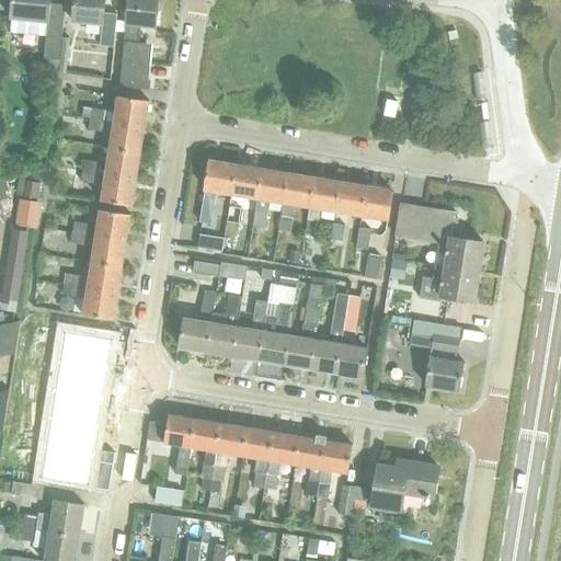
[(11,33),(47,36),(44,70),(59,72),(66,4),(52,3),(50,0),(12,0),(11,18),(12,18),(11,33)]
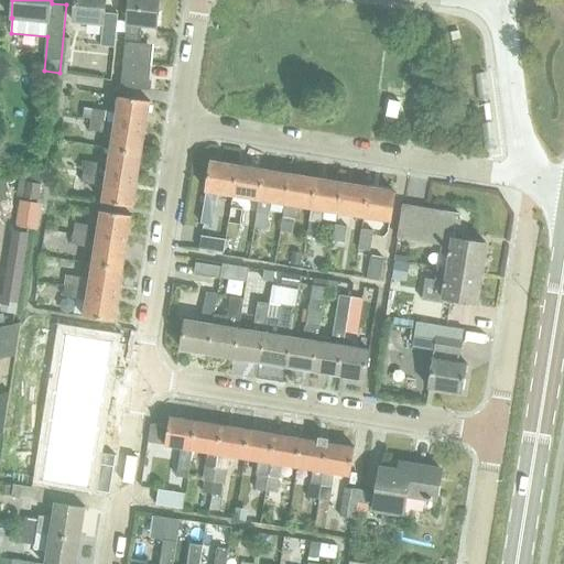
[(100,44),(115,45),(116,32),(117,21),(118,11),(106,11),(106,0),(75,0),(73,21),(102,23),(100,44)]
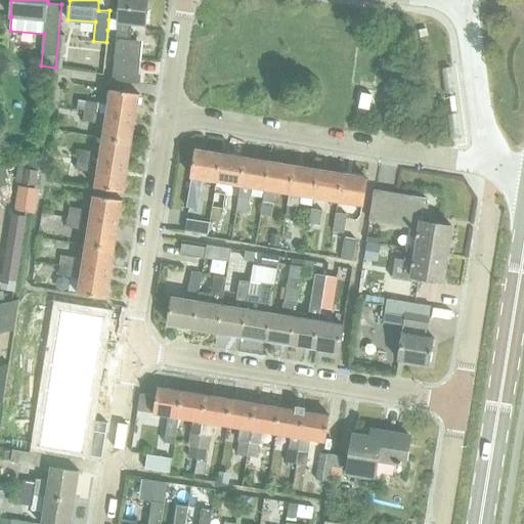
[(118,31),(118,32),(129,33),(130,20),(146,22),(148,0),(121,0),(119,20),(108,19),(107,30),(118,31)]
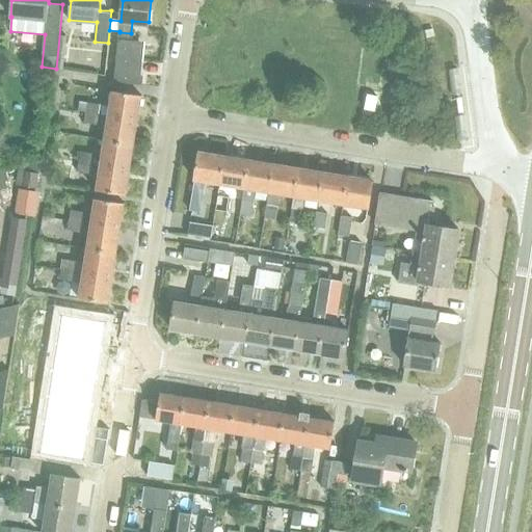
[(131,33),(120,32),(115,81),(139,83),(141,60),(137,58),(138,50),(142,50),(143,40),(131,38),(131,33)]
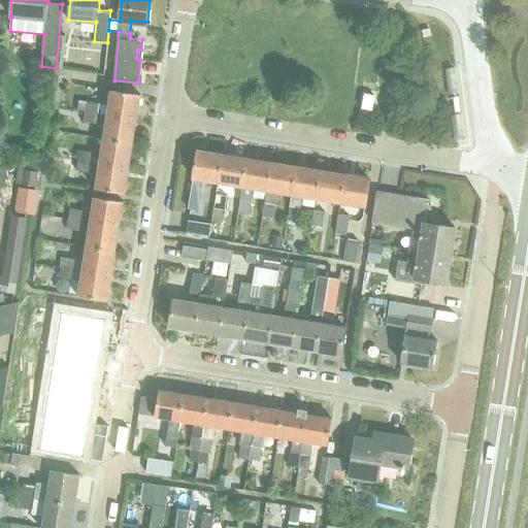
[(56,68),(64,69),(66,36),(59,35),(56,68)]
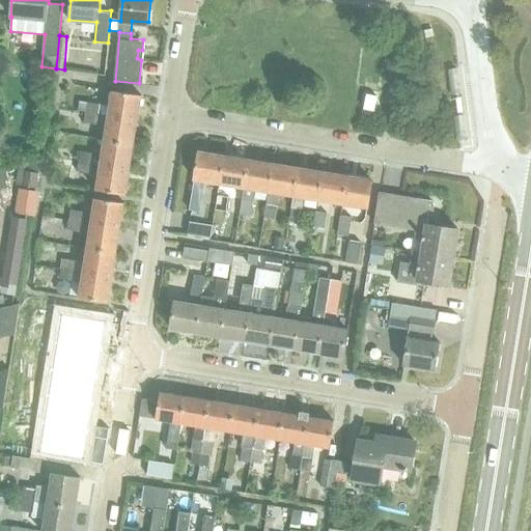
[(98,90),(92,118),(137,126),(141,98),(98,90)]
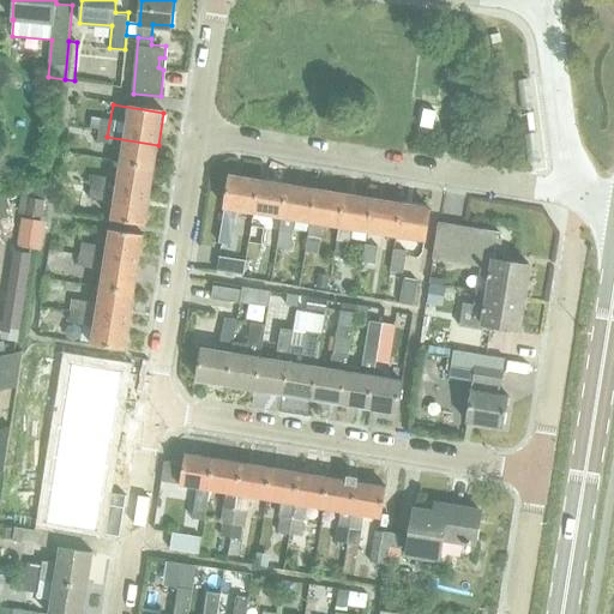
[(70,116),(67,131),(77,132),(79,118),(70,116)]
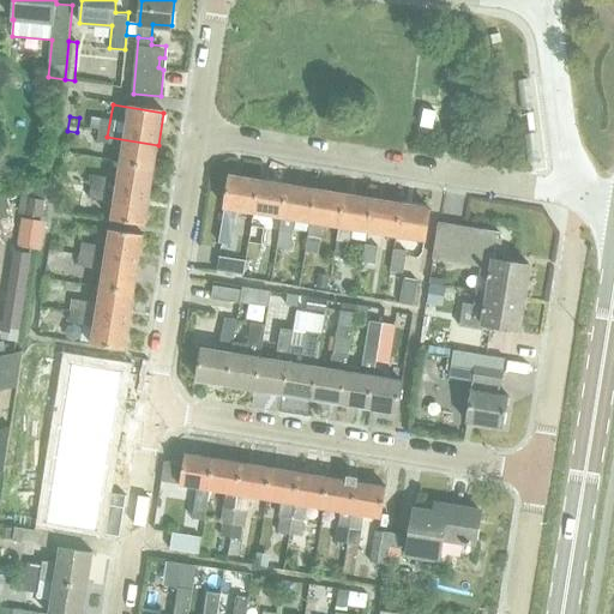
[(67,131),(65,144),(74,146),(77,132),(67,131)]
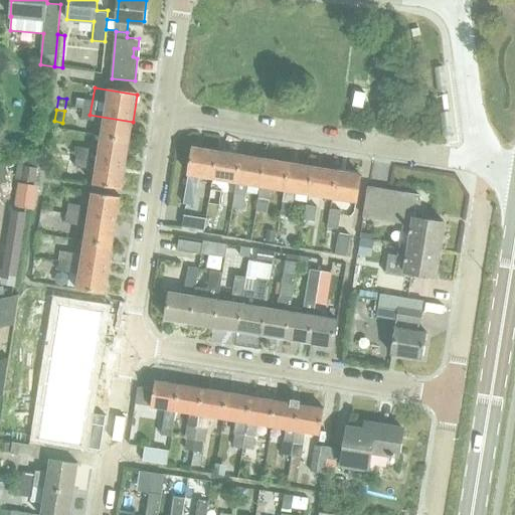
[(90,115),(86,141),(128,148),(133,122),(90,115)]
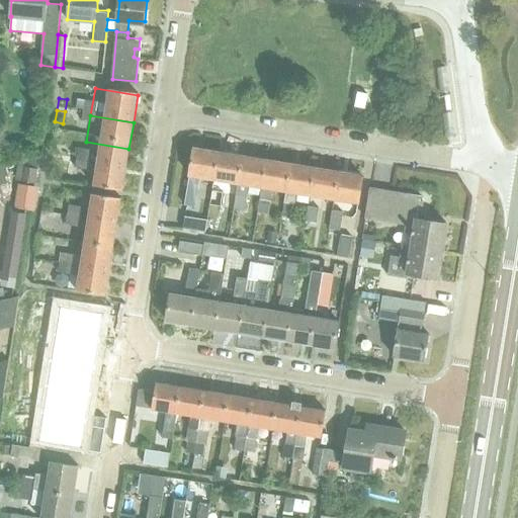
[(86,142),(82,168),(124,175),(128,149),(86,142)]
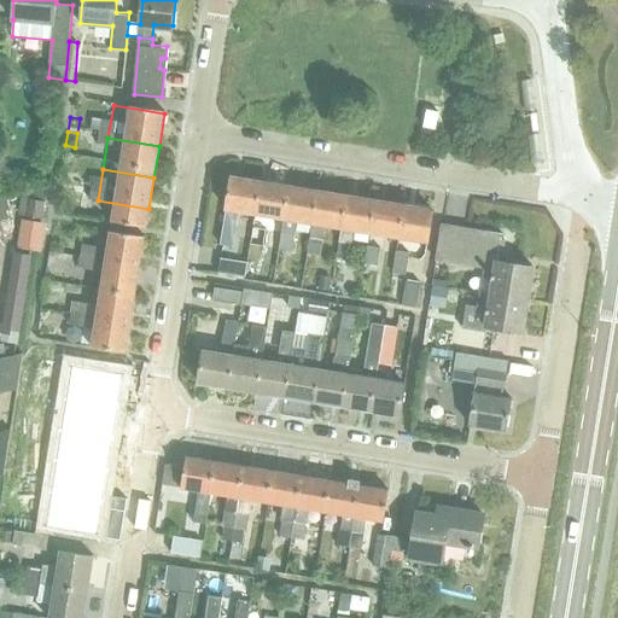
[(239,210),(255,214),(260,182),(231,178),(226,209),(220,245),(233,246),(239,210)]
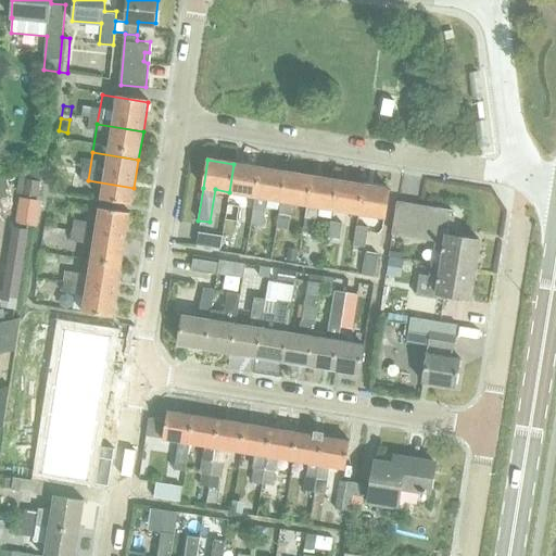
[(53,162),(52,175),(61,176),(63,163),(53,162)]
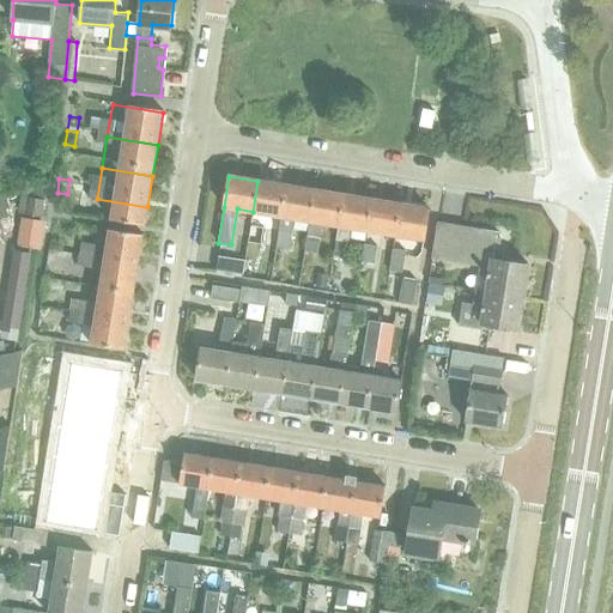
[(253,212),(281,216),(286,186),(258,181),(253,212)]
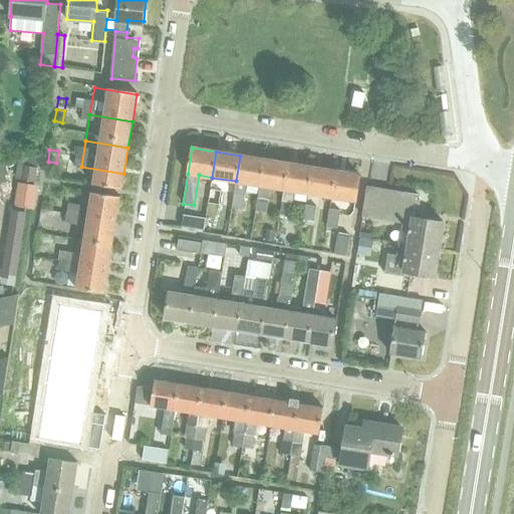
[(247,183),(260,185),(264,160),(240,156),(236,181),(232,207),(242,209),(247,183)]
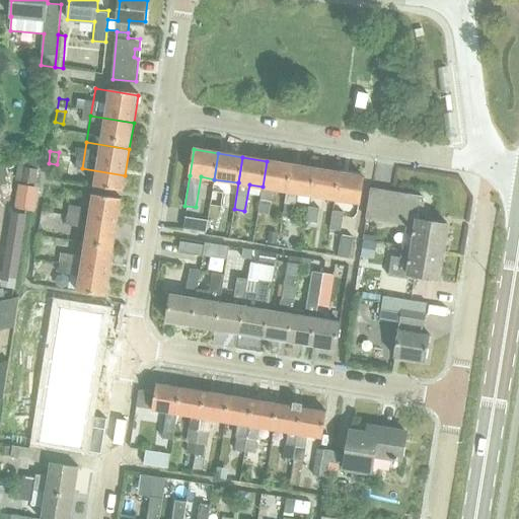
[(274,189),(286,191),(291,165),(267,161),(263,187),(257,213),(269,215),(274,189)]
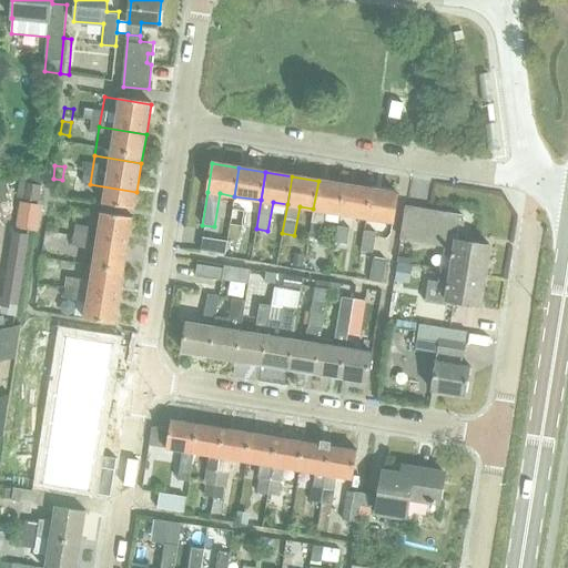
[(53,179),(51,192),(60,193),(62,180),(53,179)]
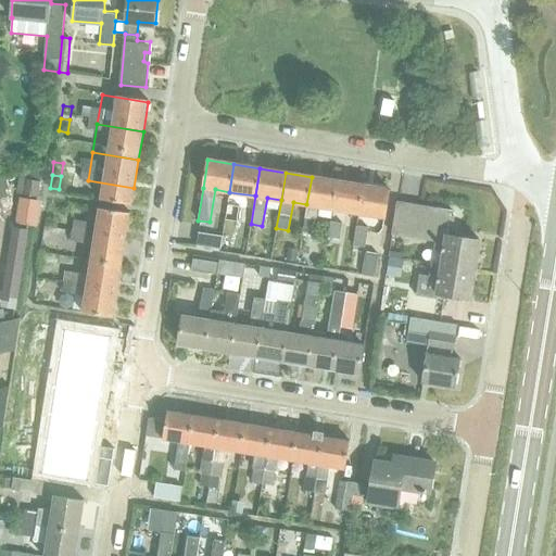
[(312,177),(306,204),(302,232),(313,234),(318,206),(332,209),(337,181),(312,177)]
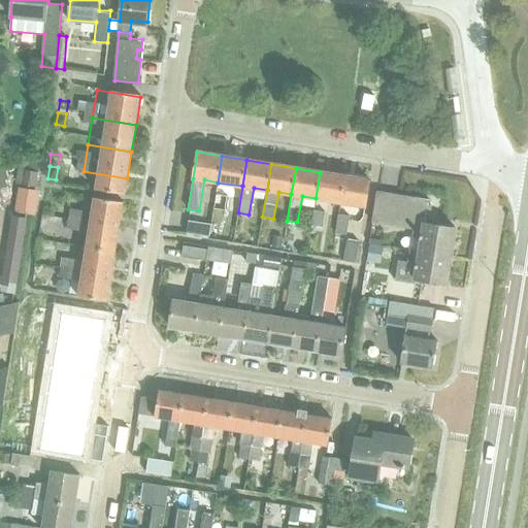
[(24,185),(35,187),(37,172),(26,170),(24,185)]
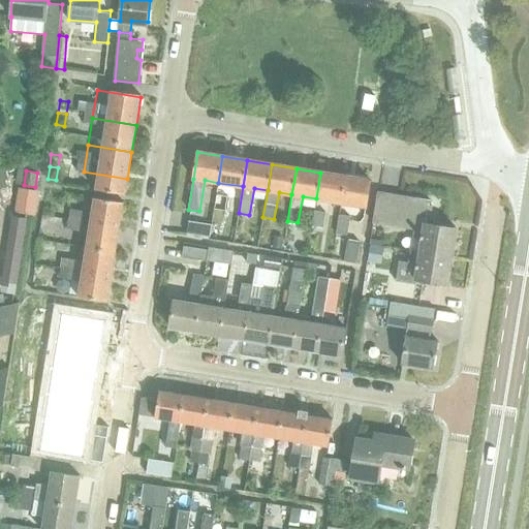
[(84,172),(80,199),(123,206),(127,179),(84,172)]
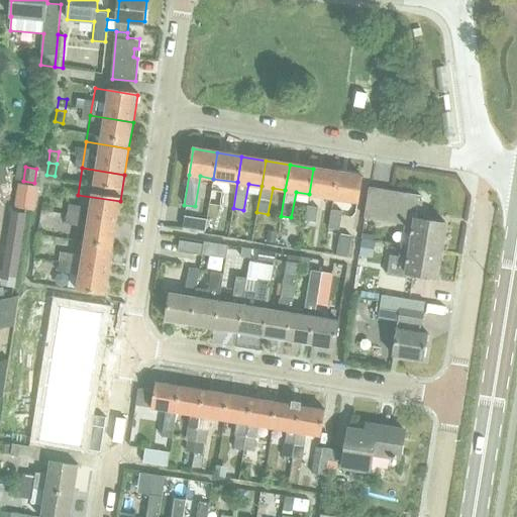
[(336,173),(313,169),(309,194),(333,198),(336,173)]
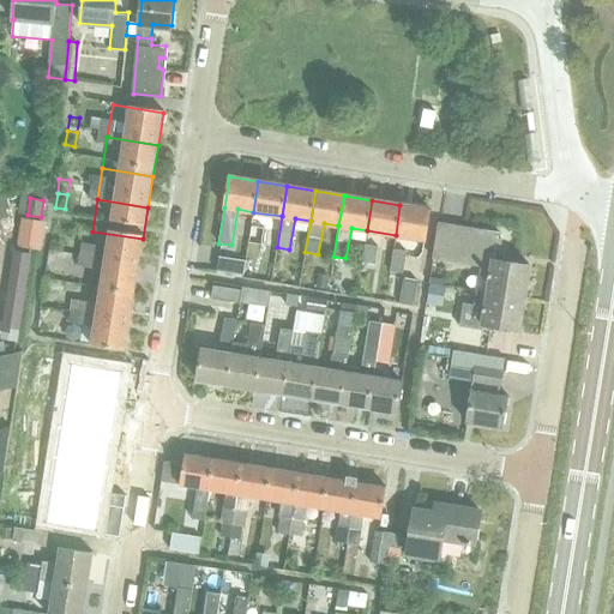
[(431,210),(399,205),(396,235),(425,240),(431,210)]
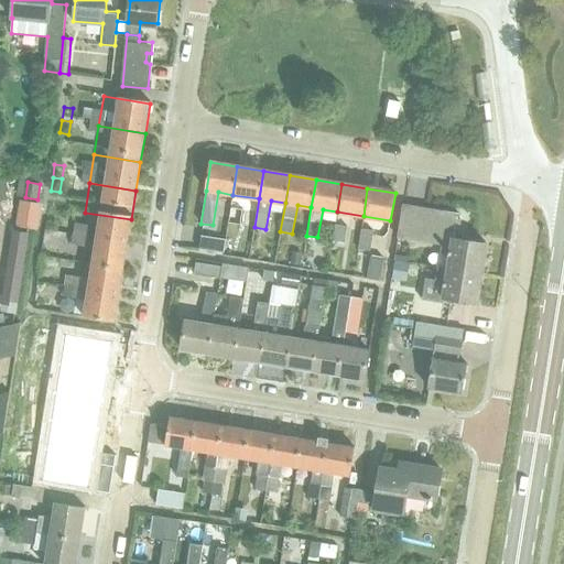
[(228,223),(240,225),(243,209),(231,207),(228,223)]
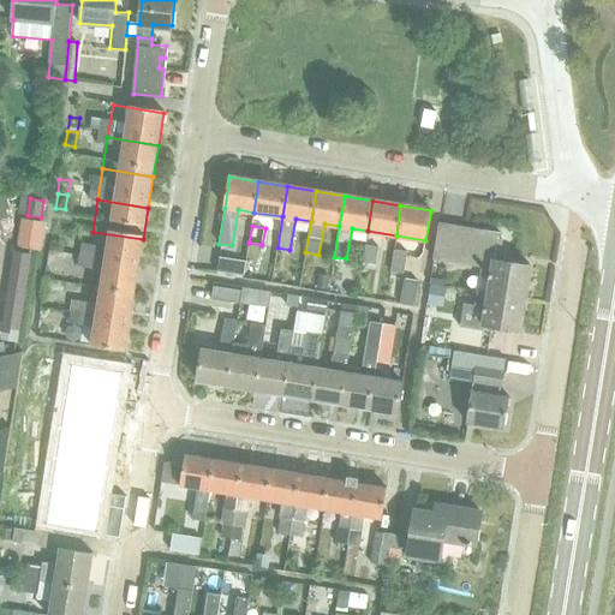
[(490,276),(488,292),(524,298),(529,264),(497,260),(501,236),(440,226),(434,258),(482,267),(481,275),(490,276)]
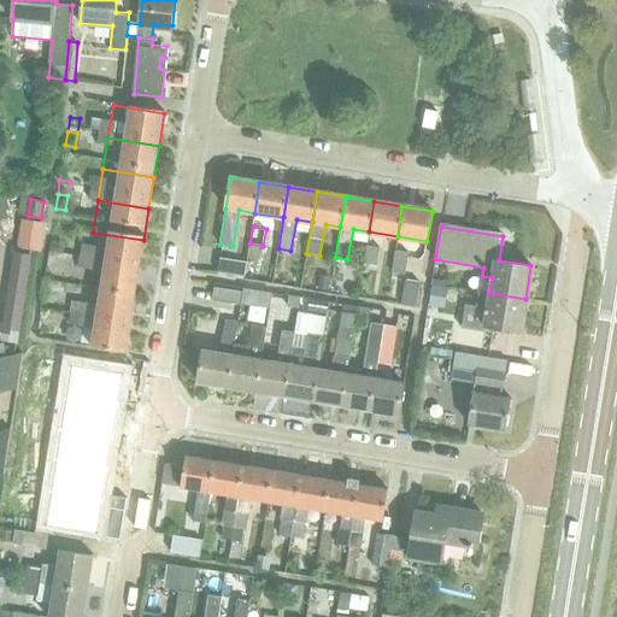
[(93,233),(88,264),(139,272),(144,240),(93,233)]
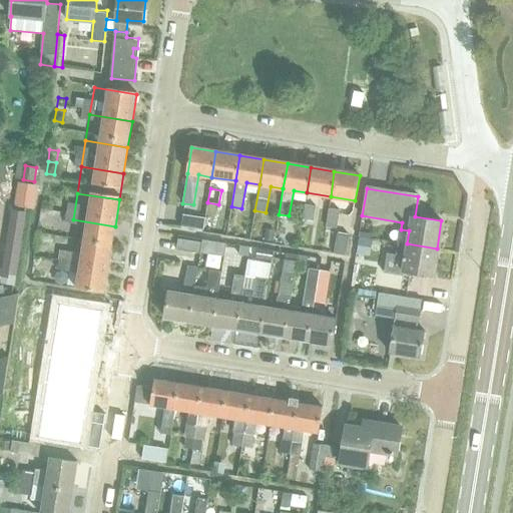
[(41,202),(39,213),(47,215),(49,203),(41,202)]
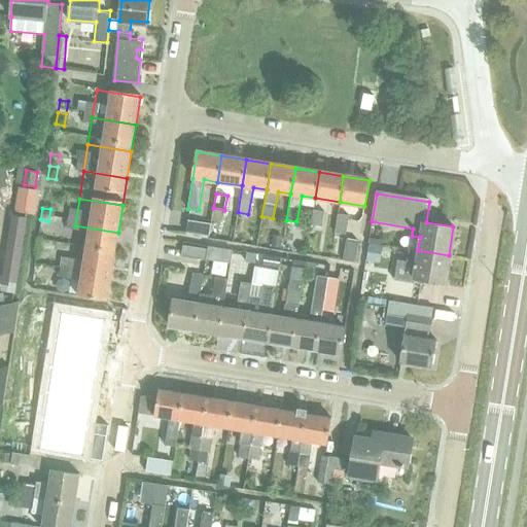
[(311,224),(322,226),(325,212),(313,210),(311,224)]
